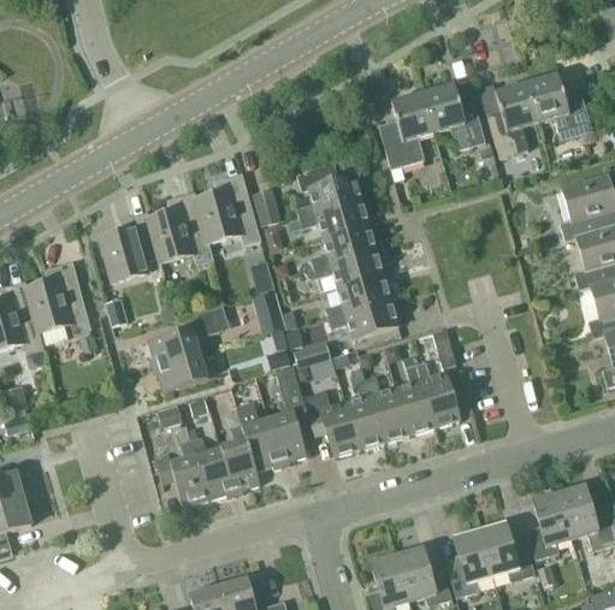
[(527,82),(538,122),(554,117),(561,140),(592,131),(580,87),(563,92),(559,73),(527,82)]
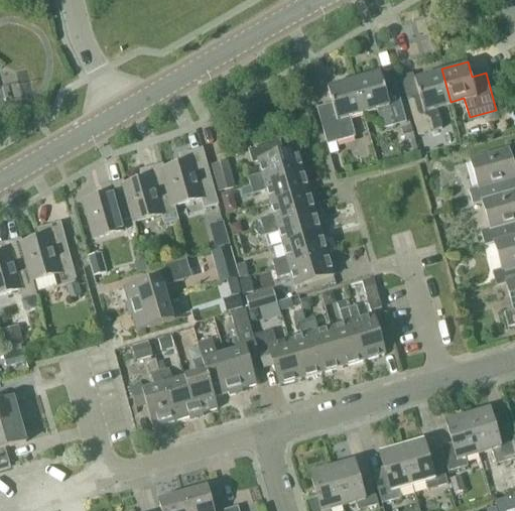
[(436,106),(451,102),(441,69),(415,77),(419,92),(408,95),(418,132),(442,125),(436,106)]
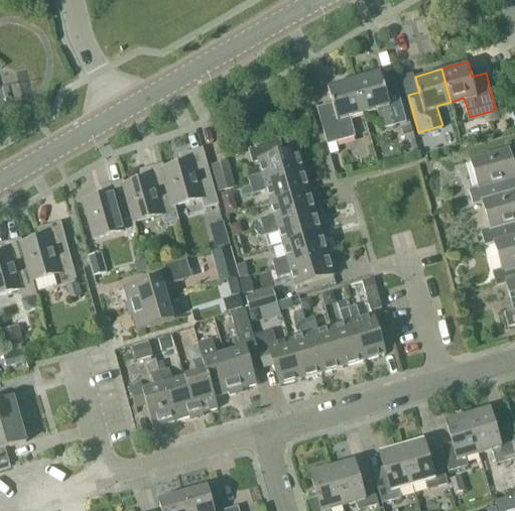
[(354,78),(364,110),(377,107),(382,125),(406,119),(396,82),(385,86),(380,70),(354,78)]
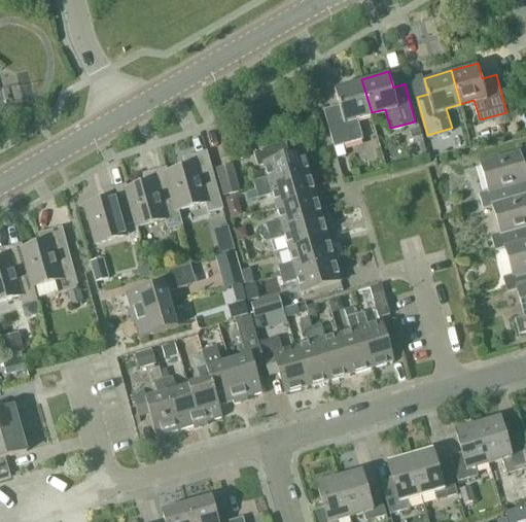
[(323,107),(335,144),(336,144),(339,143),(343,141),(362,136),(357,116),(372,112),(361,79),(335,87),(339,102),(323,107)]
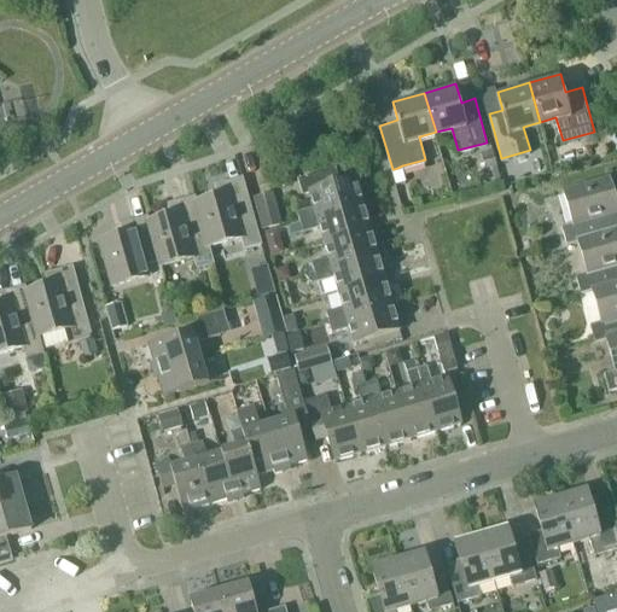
[(482,150),(485,163),(496,161),(493,146),(482,150)]
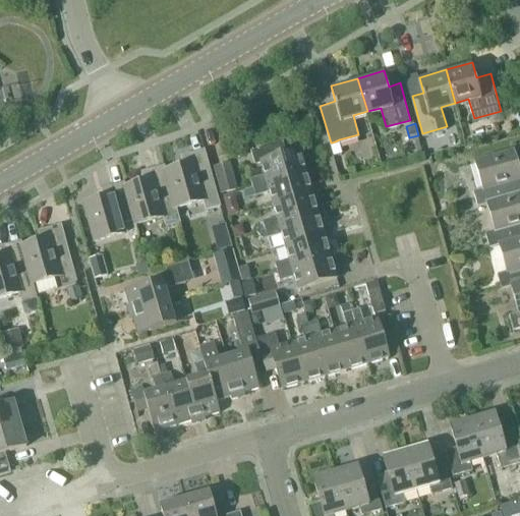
[(300,147),(287,151),(283,138),(251,148),(255,162),(261,161),(264,172),(250,175),(253,184),(307,168),(300,147)]
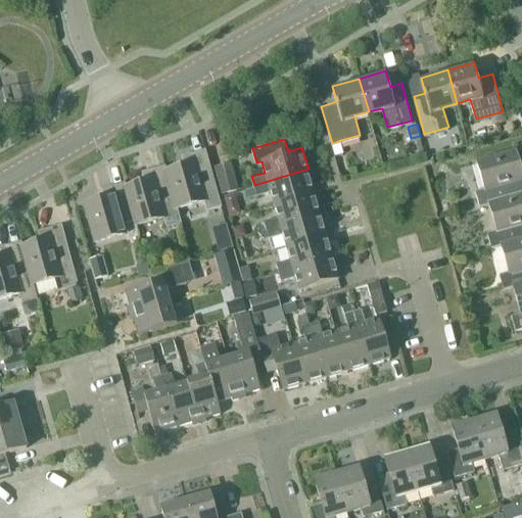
[(336,142),(333,143),(336,152),(343,149),(340,140),(336,142)]
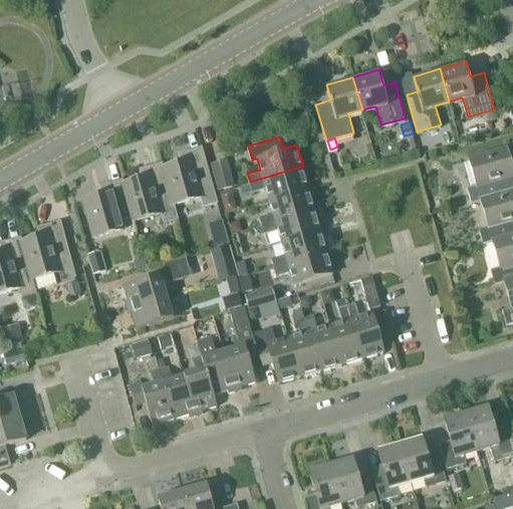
[(174,203),(175,203),(201,195),(203,204),(218,200),(202,144),(179,151),(181,160),(164,165),(174,203)]
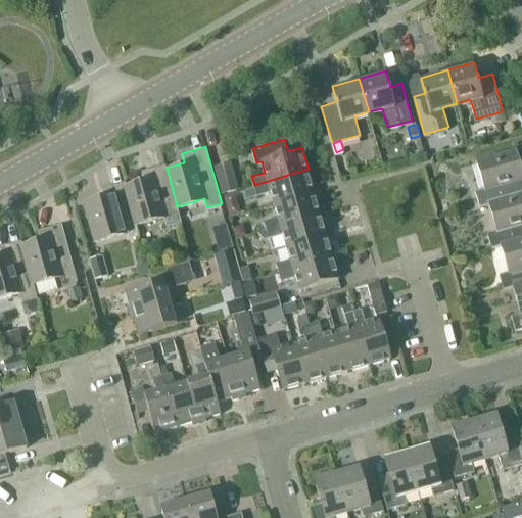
[(489,201),(488,200),(521,190),(521,166),(520,167),(515,148),(477,158),(484,187),(475,189),(479,204),(489,201)]
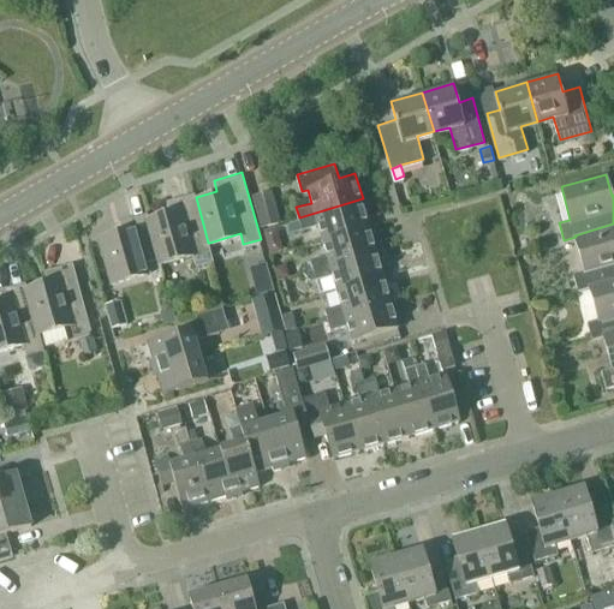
[(281,219),(272,186),(252,192),(261,224),(281,219)]
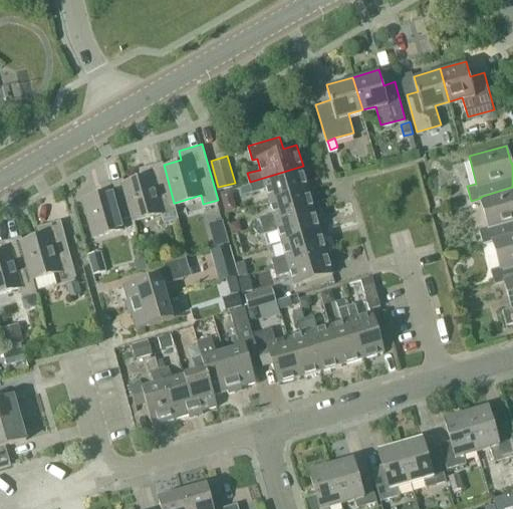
[(142,176),(124,181),(123,181),(137,228),(138,228),(135,218),(161,211),(164,220),(178,216),(175,203),(174,203),(164,165),(163,160),(140,167),(142,176)]
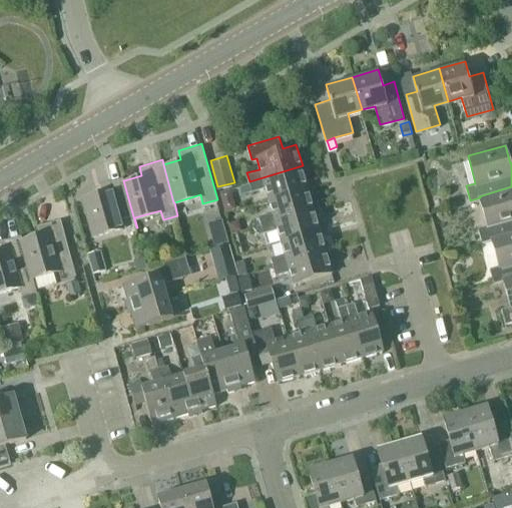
[(266,185),(270,197),(309,186),(303,165),(249,181),(251,189),(266,185)]
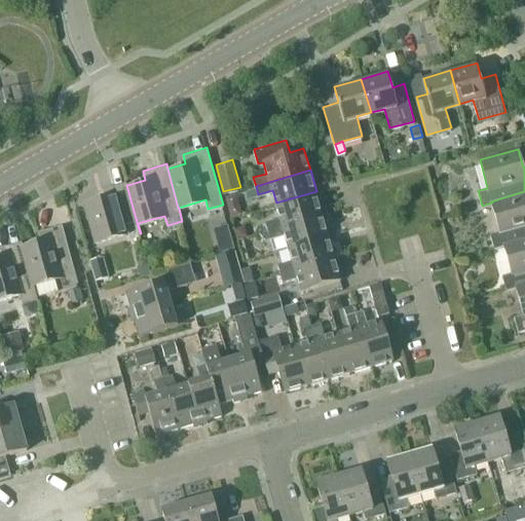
[(140,233),(126,185),(127,185),(126,180),(102,187),(105,196),(85,201),(97,240),(125,232),(122,222),(136,219),(140,233)]
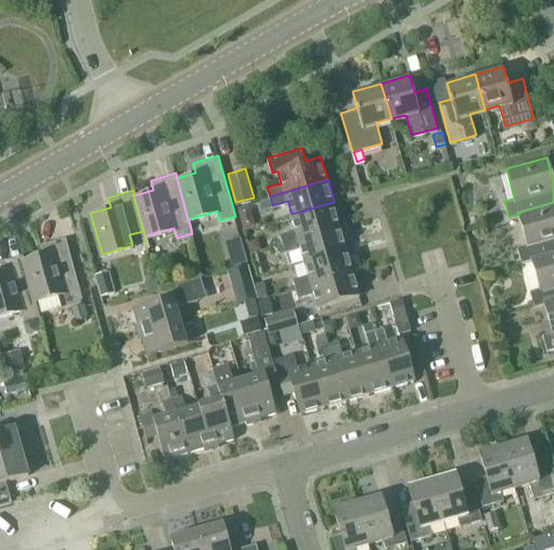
[(249,202),(237,205),(241,217),(253,214),(249,202)]
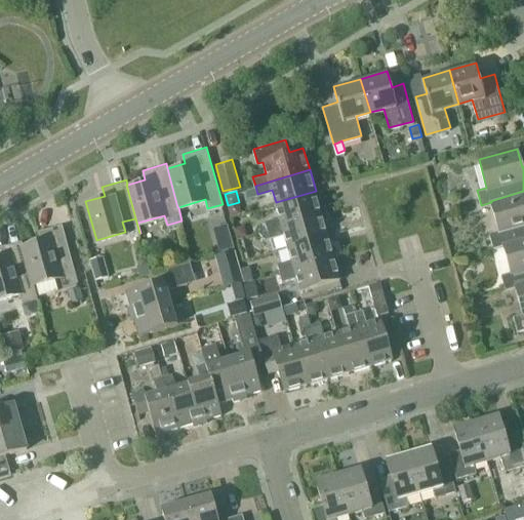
[(265,220),(268,228),(322,212),(316,191),(276,202),(279,215),(265,220)]
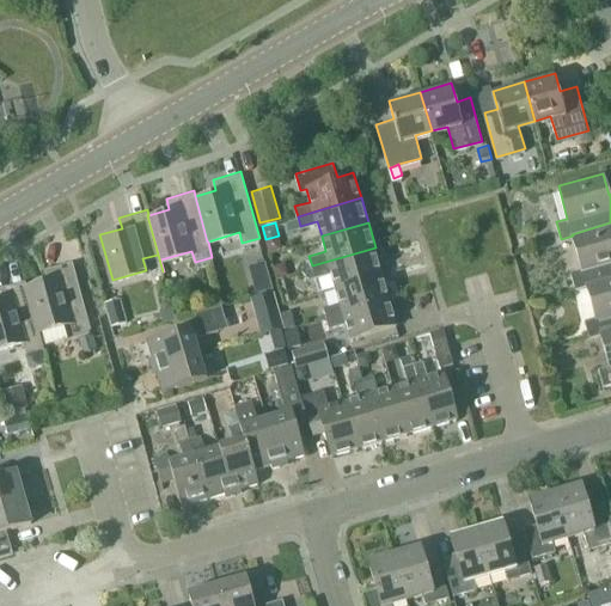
[(610,222),(572,234),(573,236),(581,267),(570,270),(575,287),(586,283),(610,275),(610,222)]
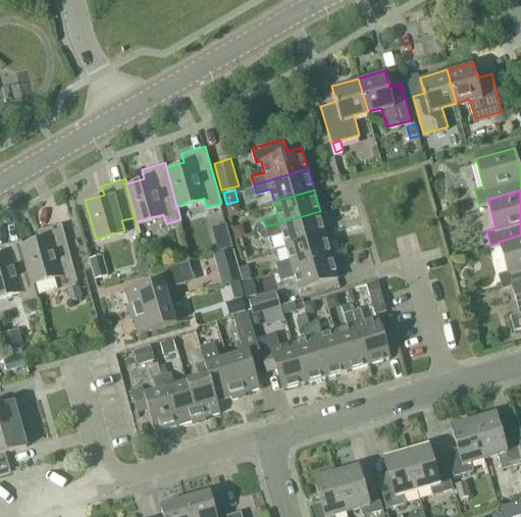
[(282,231),(287,244),(326,233),(320,211),(266,226),(266,227),(268,235),(268,236),(282,231)]
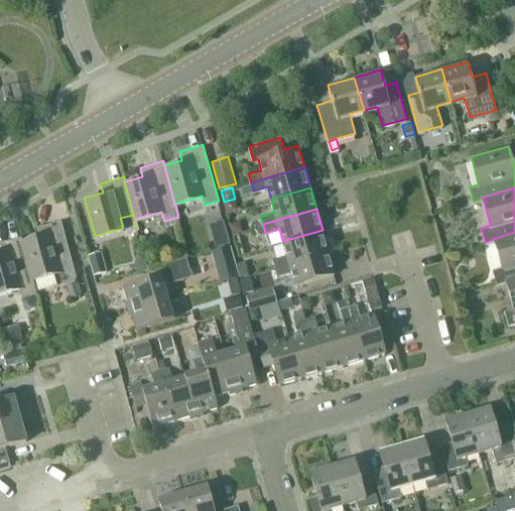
[(32,278),(35,277),(38,288),(57,282),(54,272),(59,270),(61,280),(77,275),(60,219),(37,226),(40,235),(22,240),(32,278)]
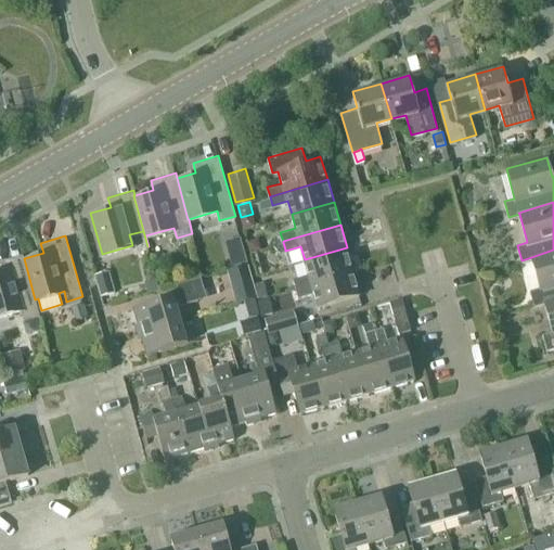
[(250,250),(260,246),(257,237),(248,240),(250,250)]
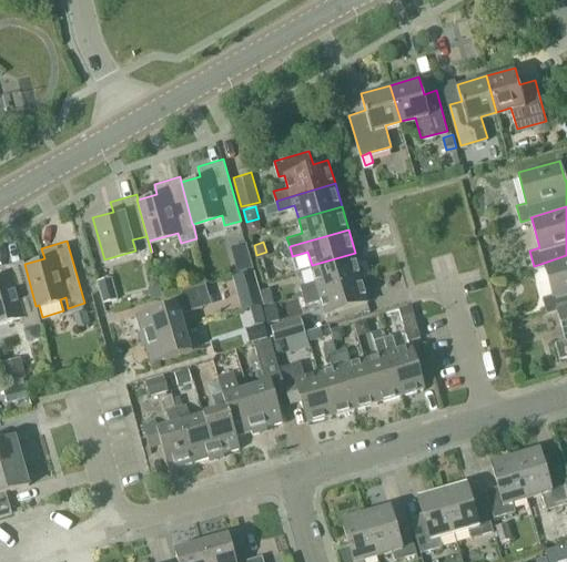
[(281,249),(286,256),(292,255),(290,247),(281,249)]
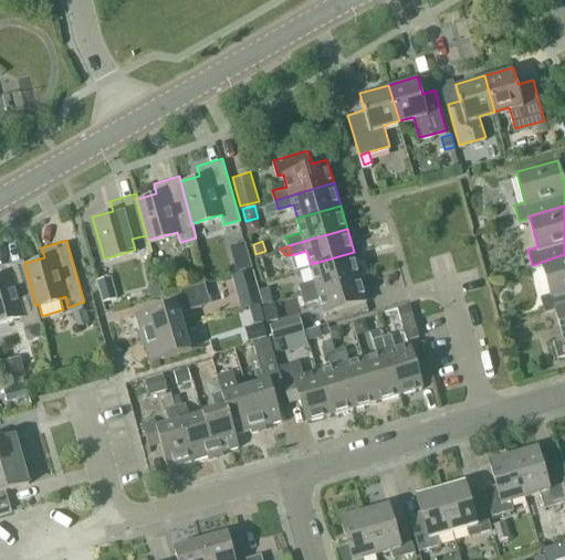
[(299,282),(302,292),(361,274),(354,252),(311,264),(314,277),(299,282)]
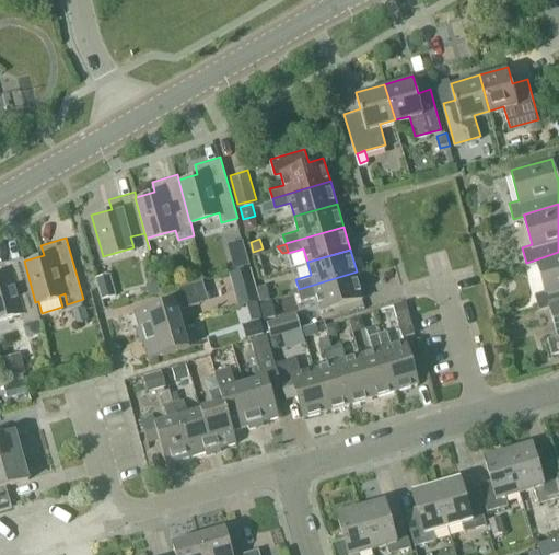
[(558,252),(536,259),(545,289),(535,291),(539,308),(549,304),(549,303),(558,300),(558,252)]
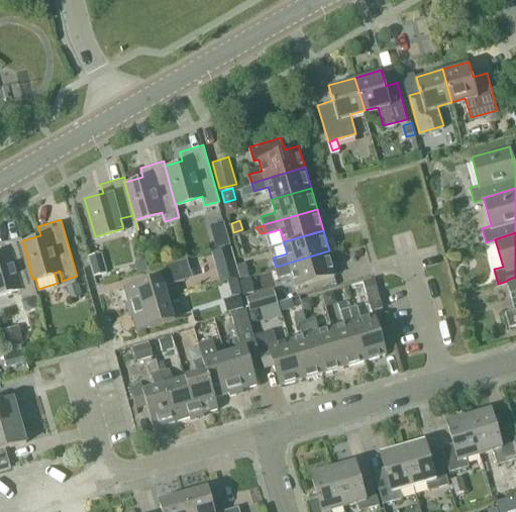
[(36,292),(32,279),(22,240),(21,235),(0,241),(0,249),(0,251),(0,292),(19,287),(22,296),(36,292)]
